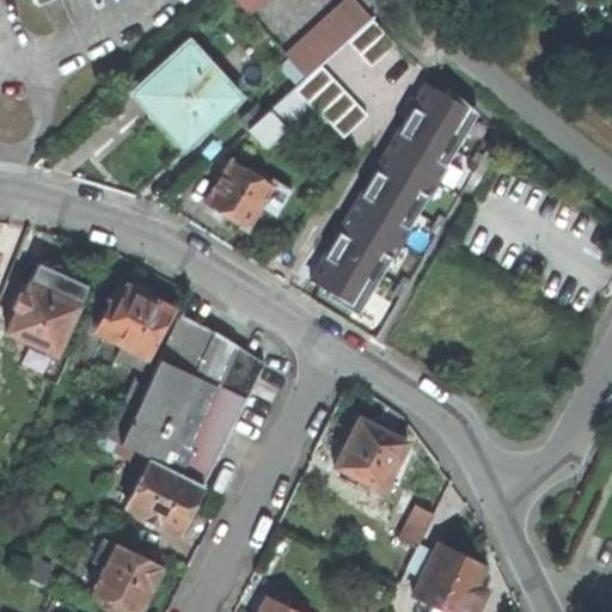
[(234,0),(249,14),(263,0),(234,0)]
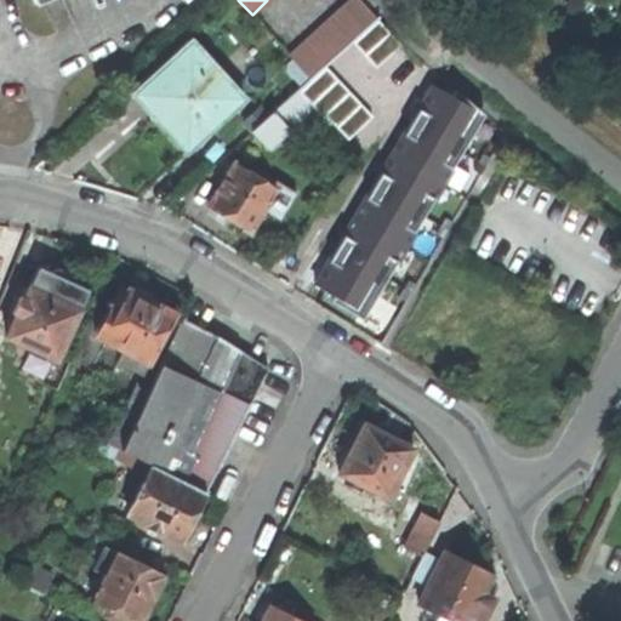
[(375,18),(358,0),(349,0),(288,55),(308,78),(375,18)]
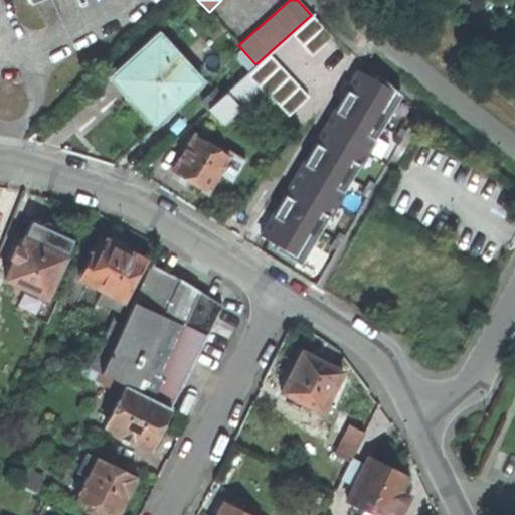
[(313,17),(293,35),(312,56),(332,37),(313,17)]
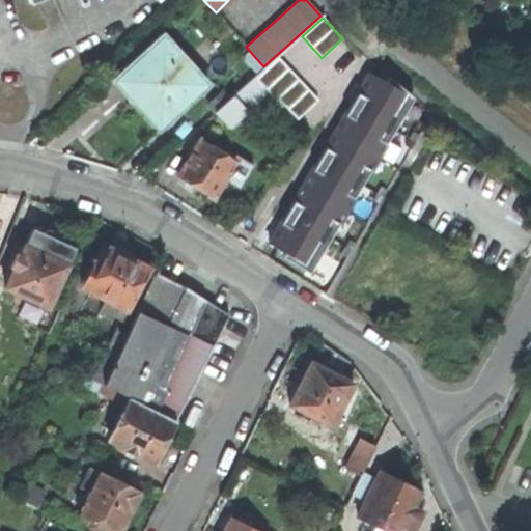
[(206,85),(164,37),(115,81),(138,106),(159,129),(180,109),(206,85)]
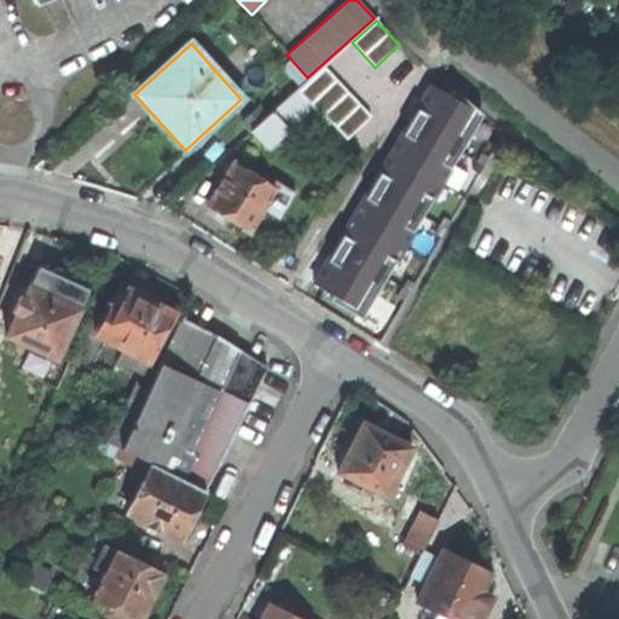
[(324,68),(300,90),(347,139),(371,116),(324,68)]
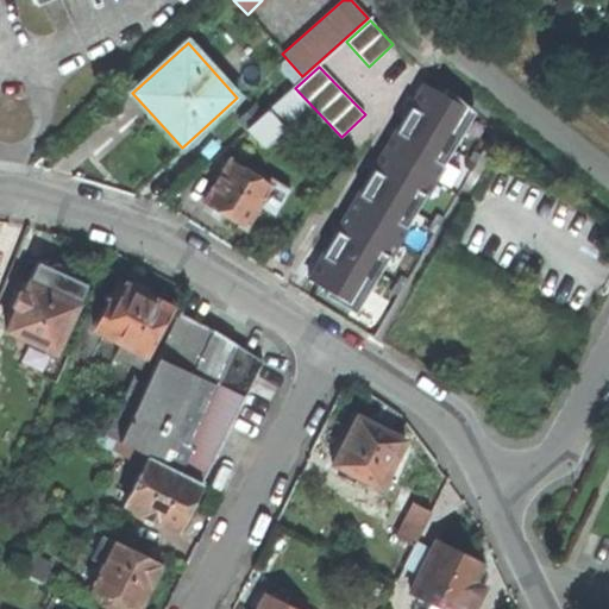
[(328,245),(308,280),(326,290),(324,295),(355,314),(389,256),(406,228),(463,132),(475,113),(446,88),(441,95),(424,85),(393,137),(375,165),(376,167),(366,182),(365,184),(340,227),(339,227),(328,245)]
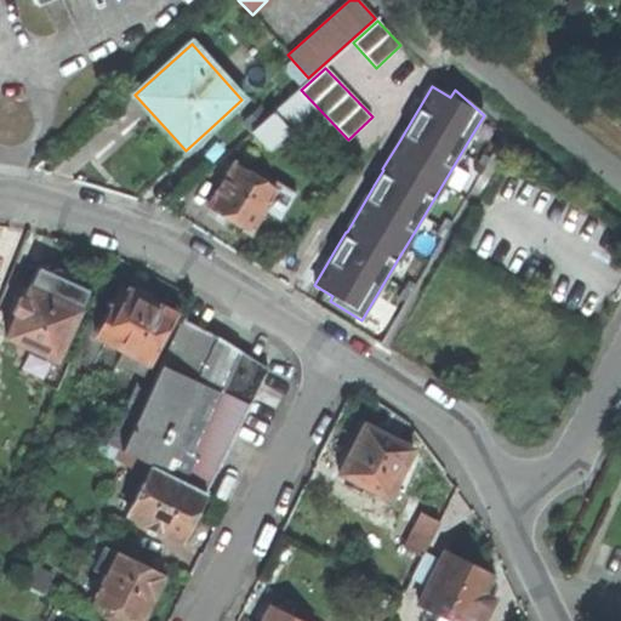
[(267,144),(311,106),(296,90),(252,130),(267,144)]
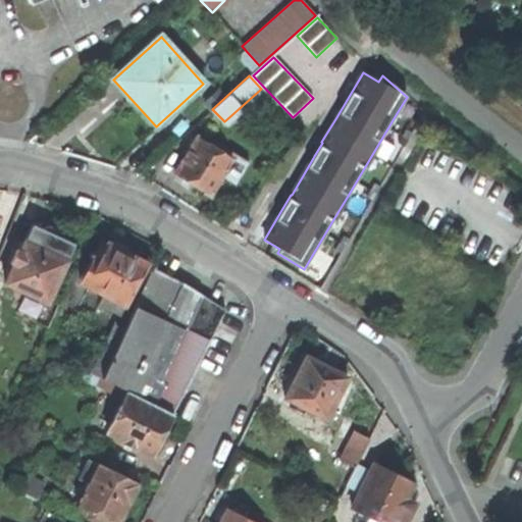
[(232,158),(199,137),(175,173),(189,183),(210,195),(232,158)]
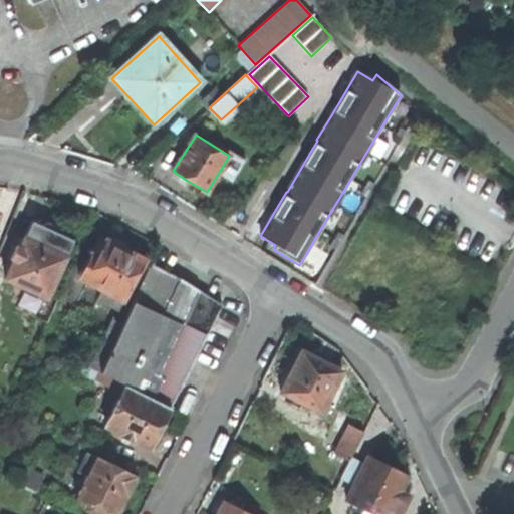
[(12,261),(4,278),(45,298),(72,240),(63,236),(59,228),(52,225),(47,223),(39,225),(31,222),(19,248),(15,247),(9,259),(12,261)]
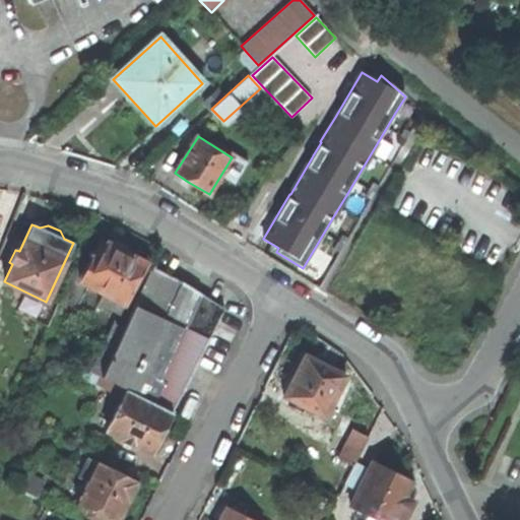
[(103,293),(99,302),(118,312),(144,263),(124,252),(126,249),(125,245),(119,242),(115,240),(112,241),(110,245),(101,240),(78,279),(103,293)]
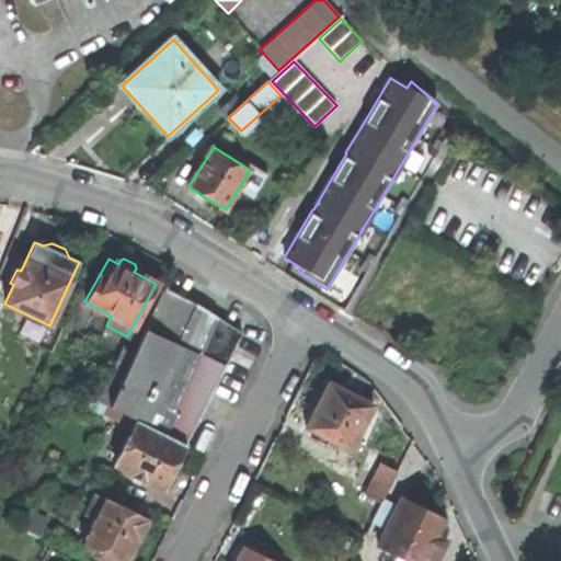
[(199,306),(164,286),(134,353),(109,405),(112,407),(127,414),(136,419),(185,443),(239,332),(199,306)]
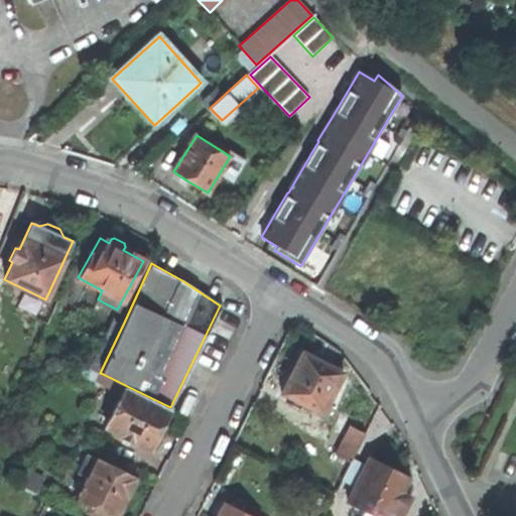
[(91,369),(100,373),(123,325),(113,319),(91,369)]
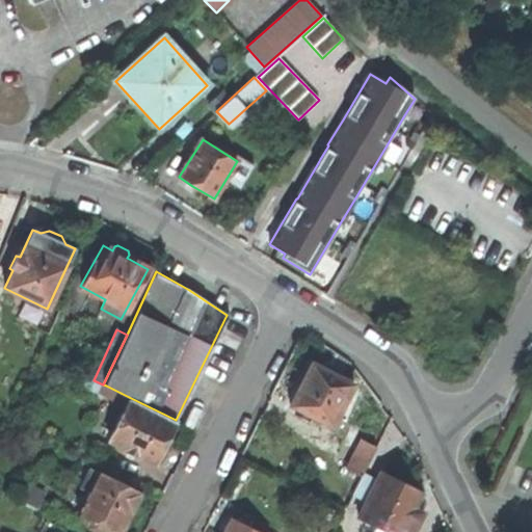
[(288,404),(330,426),(352,384),(324,370),(310,362),(288,404)]
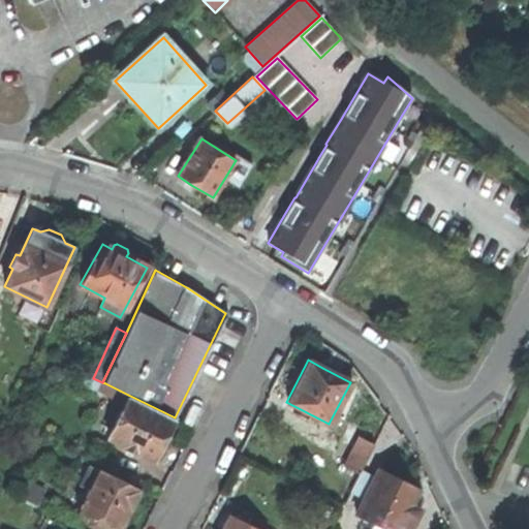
[(114,403),(120,391),(105,383),(99,396),(114,403)]
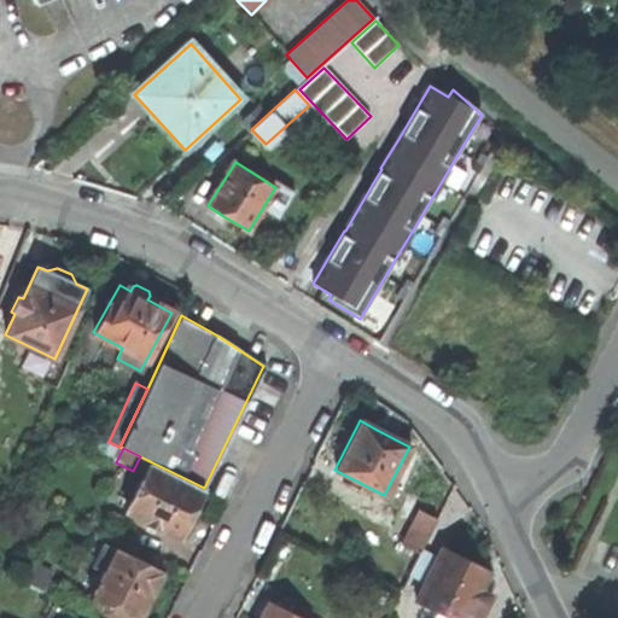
[(190,516),(204,488),(150,461),(124,511),(145,519),(144,523),(157,530),(159,528),(179,537),(190,516)]
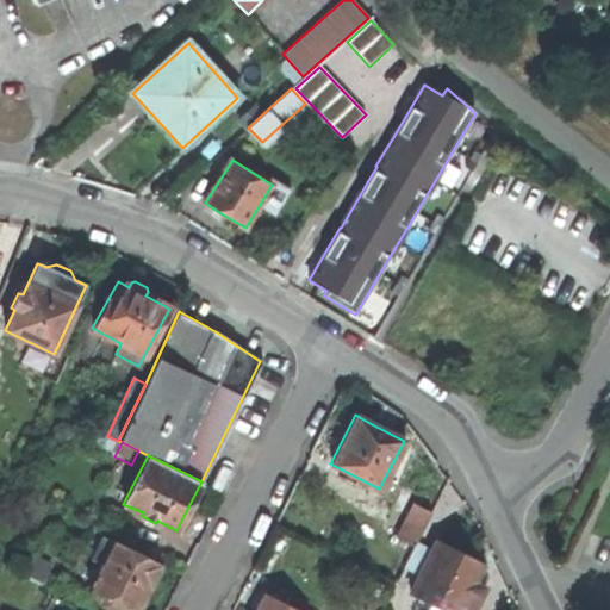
[(421,530),(404,522),(396,537),(414,546),(421,530)]
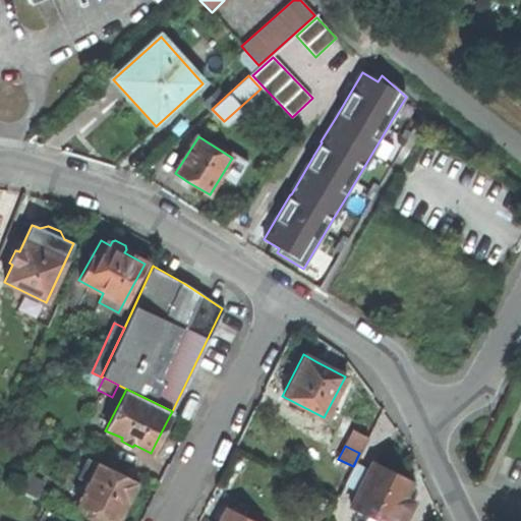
[(136,482),(136,481),(89,458),(79,475),(87,479),(75,501),(115,520),(116,520),(127,500),(130,501),(133,495),(138,484),(136,482)]
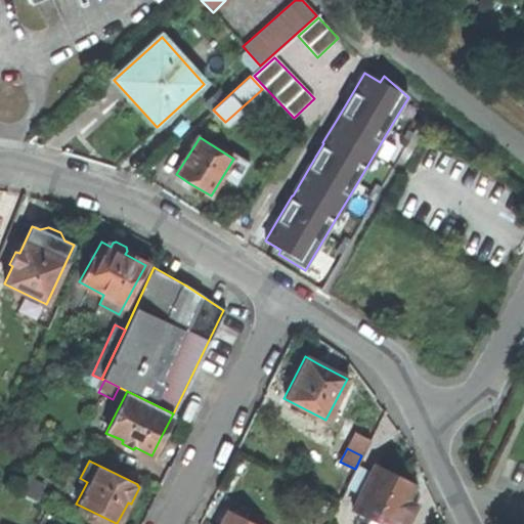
[(404,523),(413,508),(404,504),(408,494),(413,485),(374,464),(351,510),(370,519),(367,523),(404,523)]
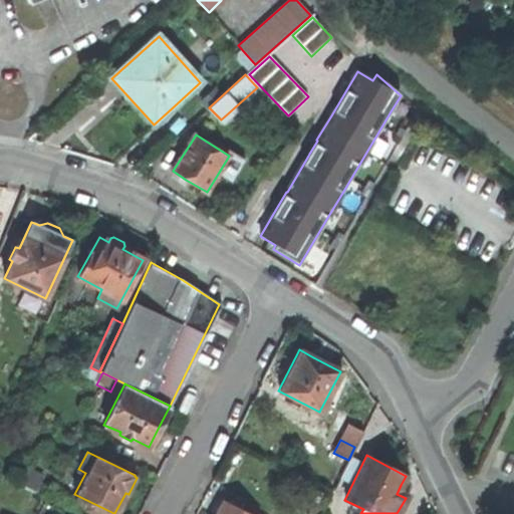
[(35,491),(42,475),(29,469),(22,484),(35,491)]
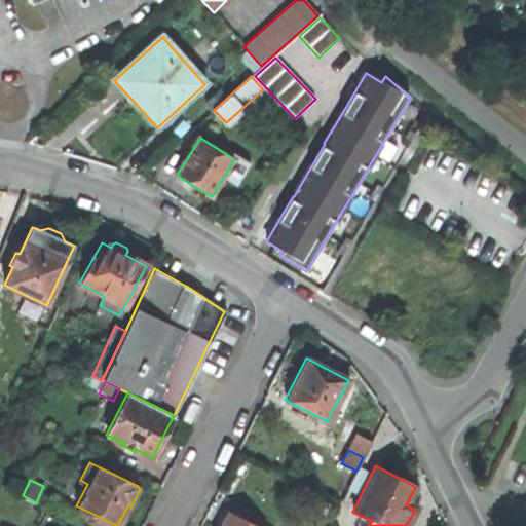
[(253,525),(229,513),(222,525),(253,525)]
